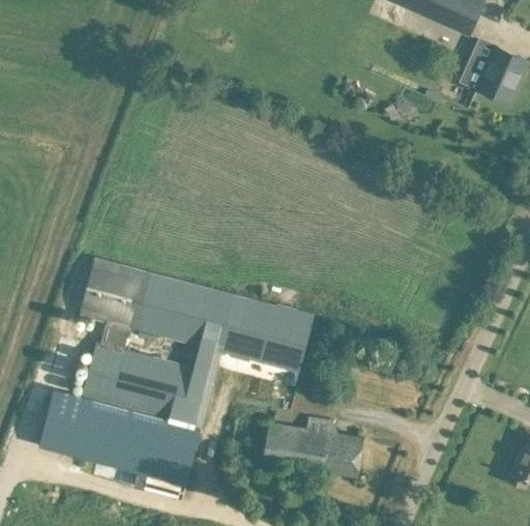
[(386,0),(470,37),(484,3),(477,0),(386,0)]
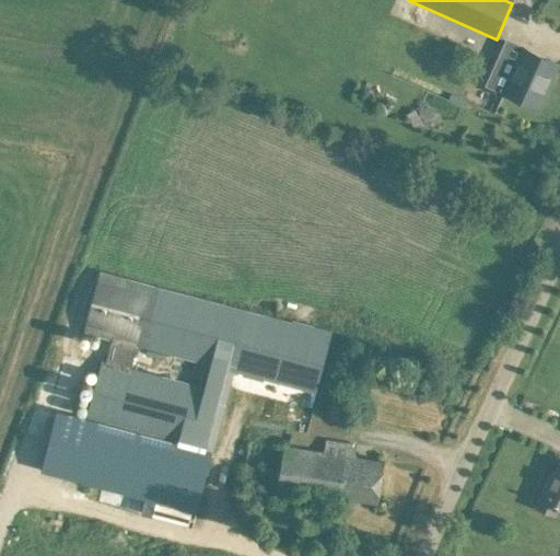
[(504,95),(518,102),(538,111),(547,93),(543,91),(555,65),(525,50),(504,95)]
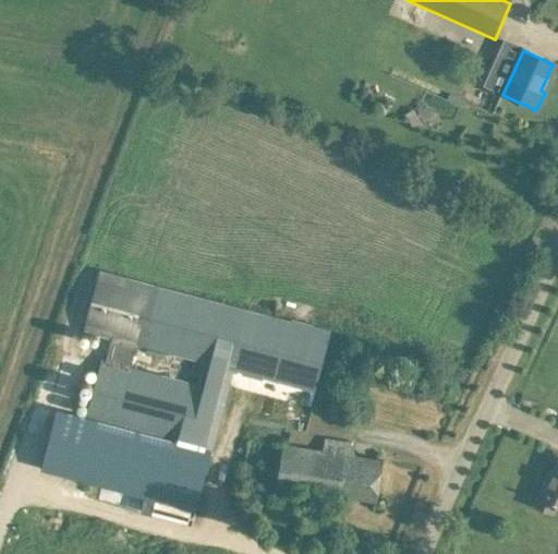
[(463,100),(449,95),(447,101),(461,107),(463,100)]
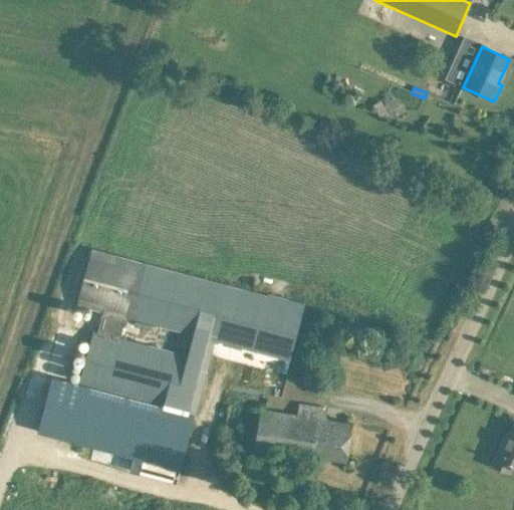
[(52,379),(38,435),(134,460),(130,474),(177,486),(215,343),(290,362),(291,357),(302,316),(305,305),(91,249),(76,307),(125,319),(192,336),(187,355),(94,331),(79,387),(52,379)]
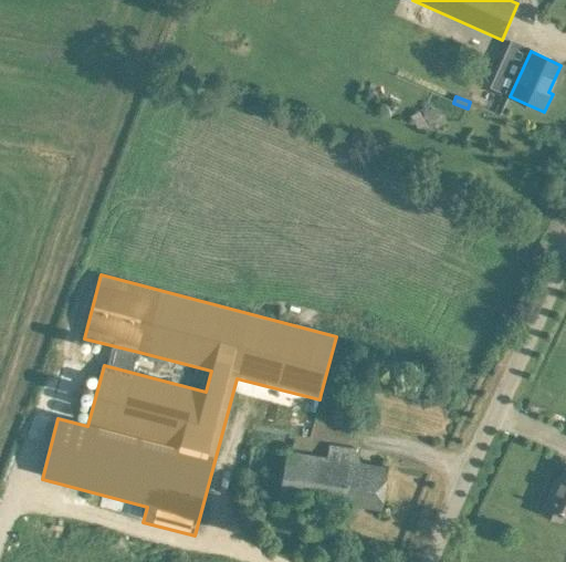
[(348,353),(333,349),(321,394),(336,397),(342,378),(343,378),(347,363),(345,363),(348,353)]
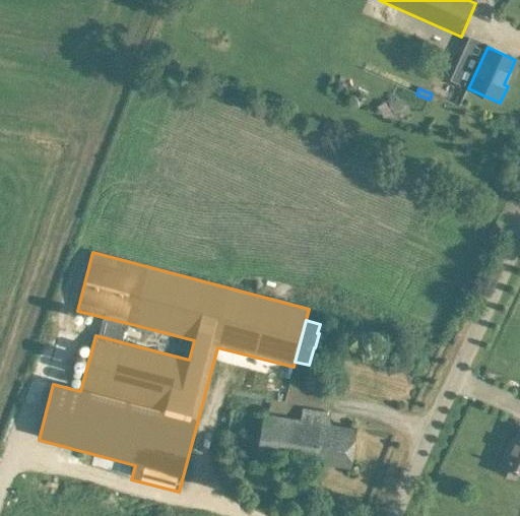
[(263,417),(257,457),(351,471),(358,432),(263,417)]
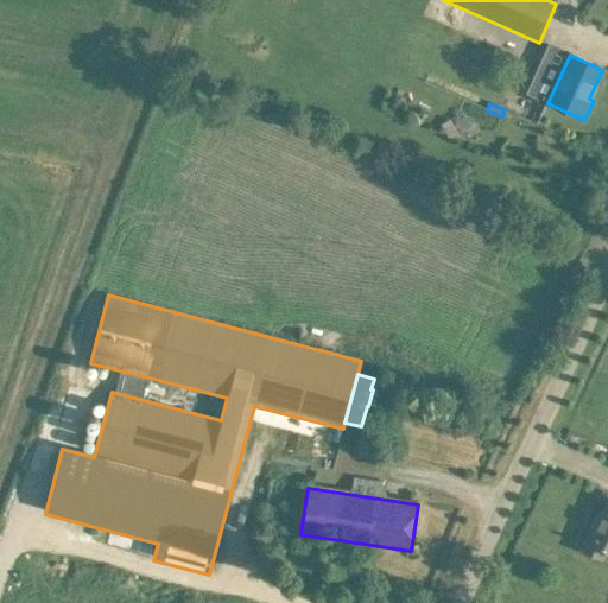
[(607,506),(599,528),(594,526),(582,552),(602,562),(606,553),(607,554),(607,506)]
